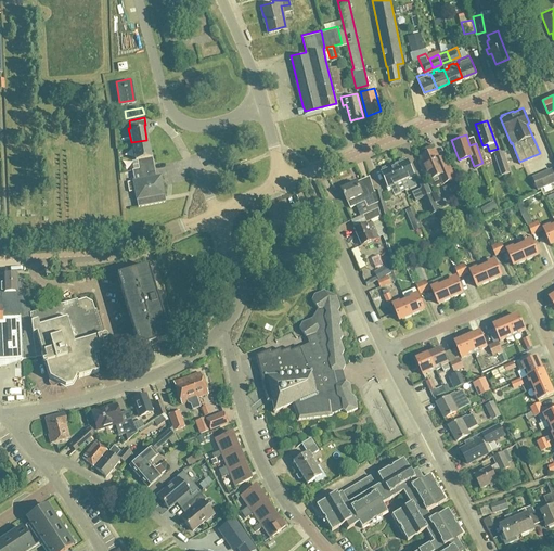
[(137,156),(138,164),(152,161),(151,154),(149,154),(146,140),(131,142),(133,157),(137,156)]
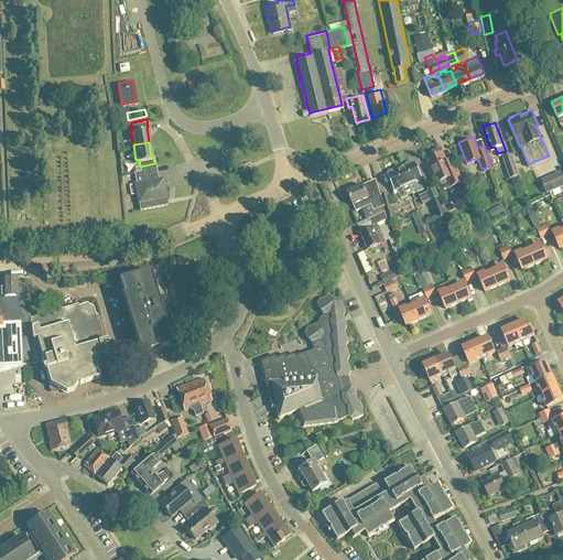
[(461,179),(456,167),(451,155),(445,159),(441,150),(426,157),(436,179),(445,175),(450,184),(461,179)]
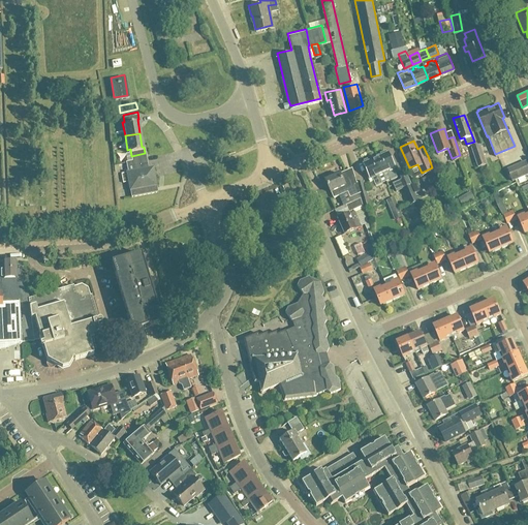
[(486,161),(479,141),(470,144),(477,164),(486,161)]
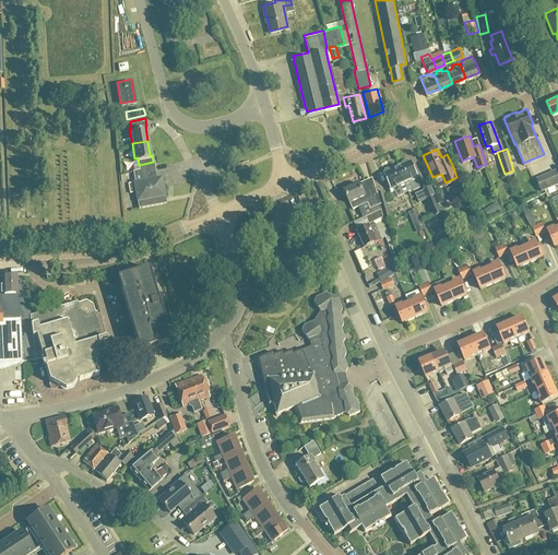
[(395,164),(407,188),(411,187),(412,188),(418,185),(414,176),(417,175),(416,173),(417,173),(415,167),(414,167),(410,157),(407,158),(406,156),(401,158),(402,162),(395,164)]
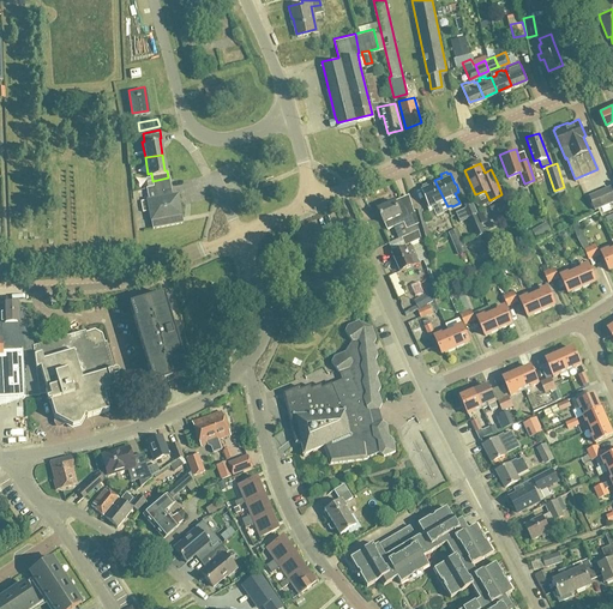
[(152,182),(146,184),(145,184),(148,196),(145,196),(145,197),(139,198),(142,207),(148,206),(151,224),(181,219),(176,191),(172,191),(168,178),(152,181),(152,182)]
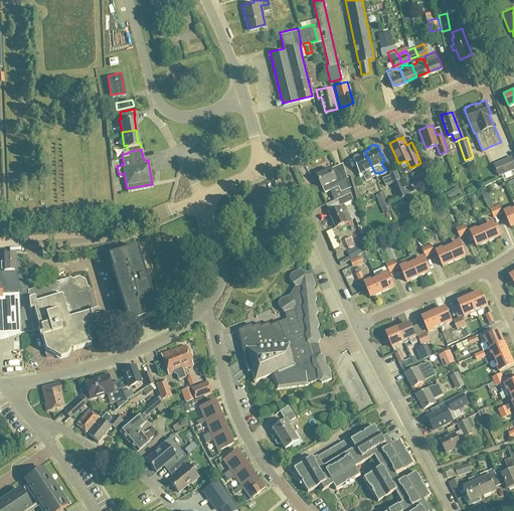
[(375,173),(364,151),(359,153),(359,151),(353,153),(354,156),(353,156),(357,166),(355,166),(357,170),(358,170),(359,171),(361,171),(365,179),(371,176),(371,175),(375,173)]
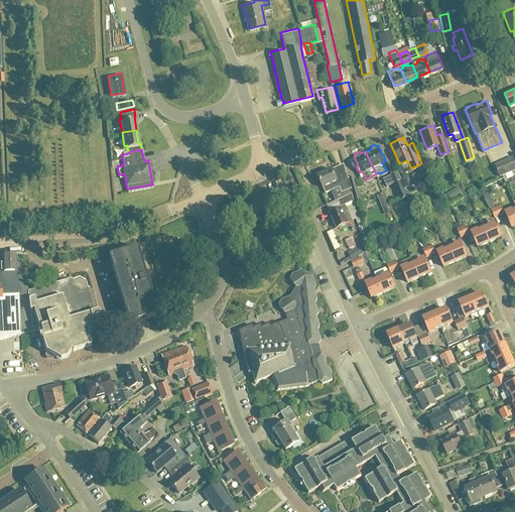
[(494,162),(499,173),(514,166),(514,162),(512,154),(494,162)]
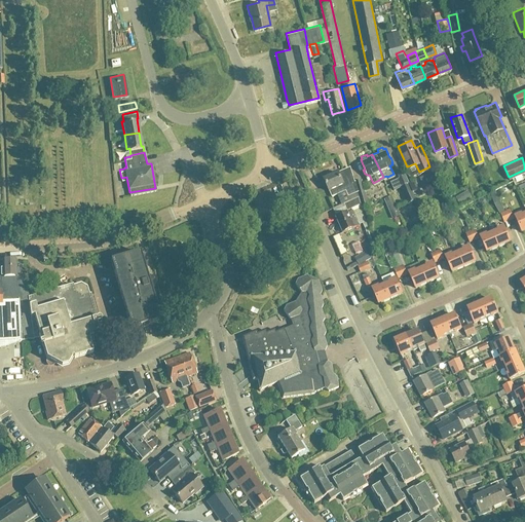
[(329,189),(331,193),(344,187),(349,197),(358,194),(357,190),(353,179),(348,164),(323,177),(328,189),(329,189)]
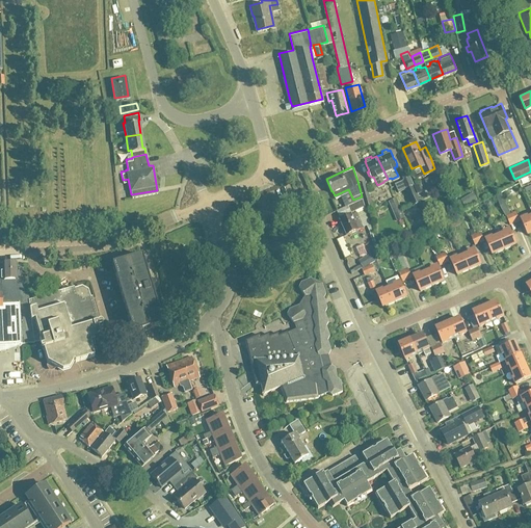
[(405,185),(413,182),(407,169),(401,173),(403,176),(402,177),(402,178),(405,185)]
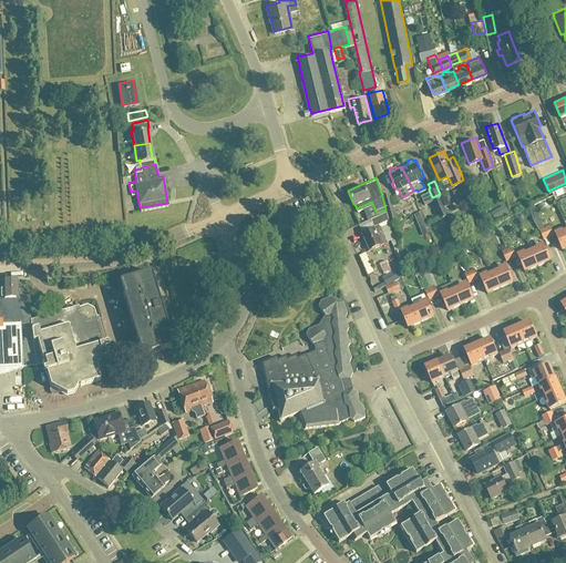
[(458,198),(461,197),(460,194),(471,190),(469,184),(467,183),(452,190),(456,200),(458,198)]
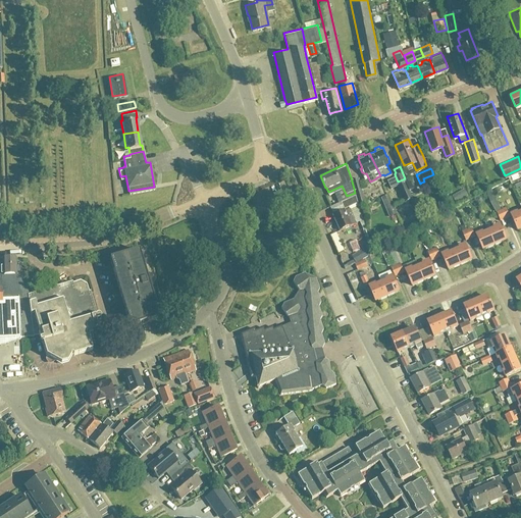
[(355,193),(357,200),(358,203),(364,201),(358,175),(351,177),(354,189),(355,193)]
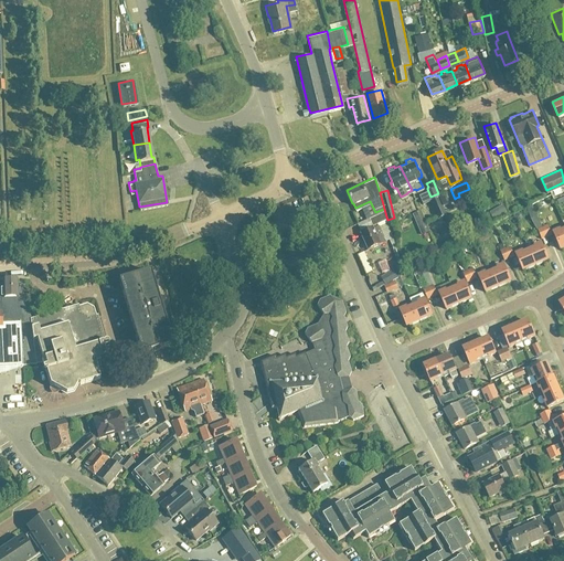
[(446,212),(446,211),(443,202),(438,193),(431,197),(429,198),(437,217),(446,212)]
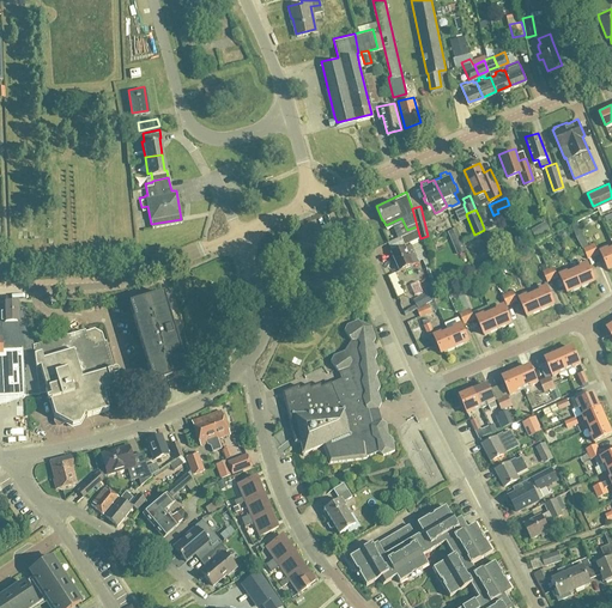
[(456,224),(447,229),(456,250),(466,247),(456,224)]
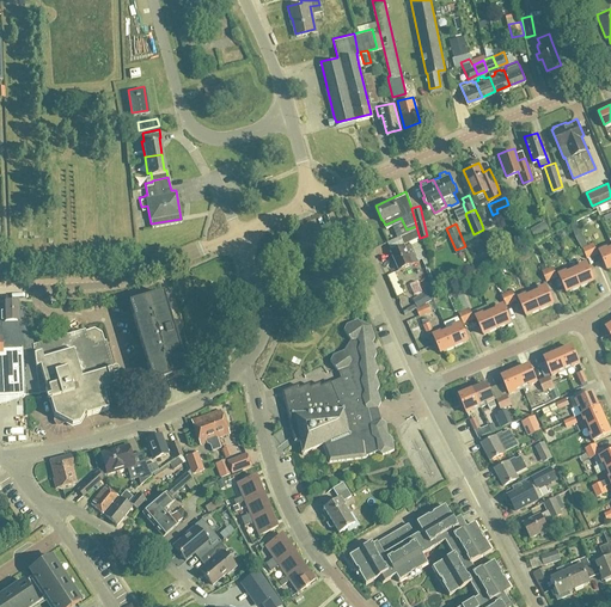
[(408,238),(419,234),(416,226),(407,230),(399,233),(403,240),(408,238)]
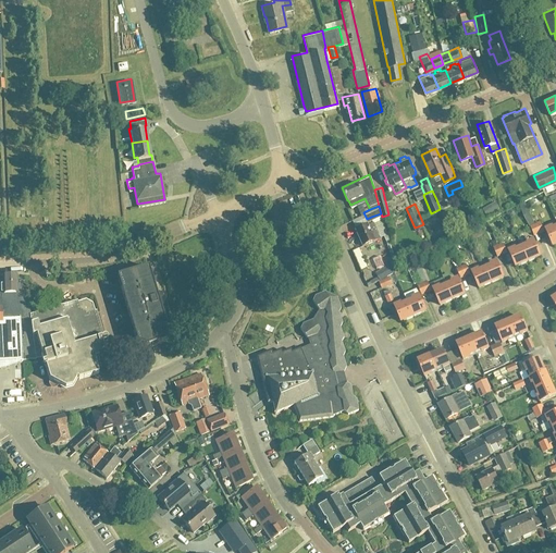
[(539,218),(534,220),(539,231),(544,229),(539,218)]
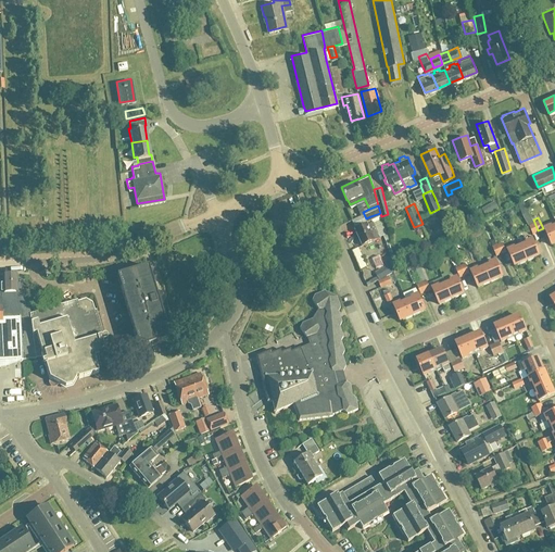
[(366,222),(354,227),(362,243),(374,238),(374,237),(379,235),(373,220),(366,222)]
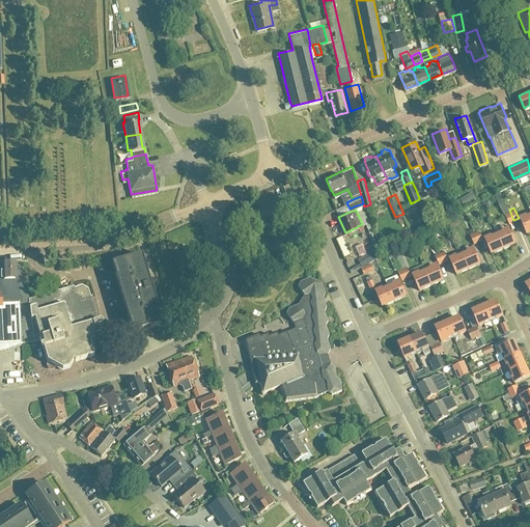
[(508,222),(513,220),(509,210),(504,212),(508,222)]
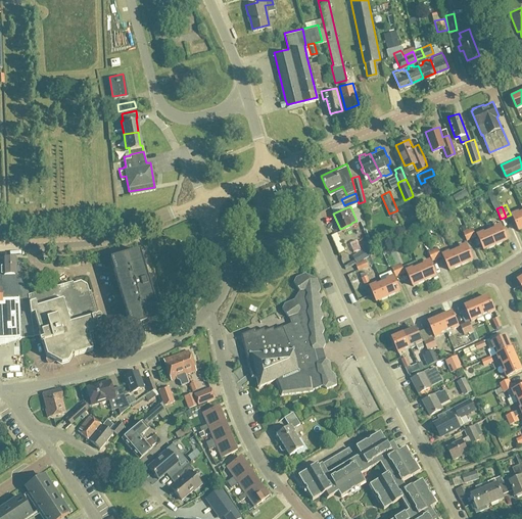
[(518,227),(521,225),(521,209),(518,211),(517,209),(517,210),(516,207),(511,209),(512,213),(518,227)]
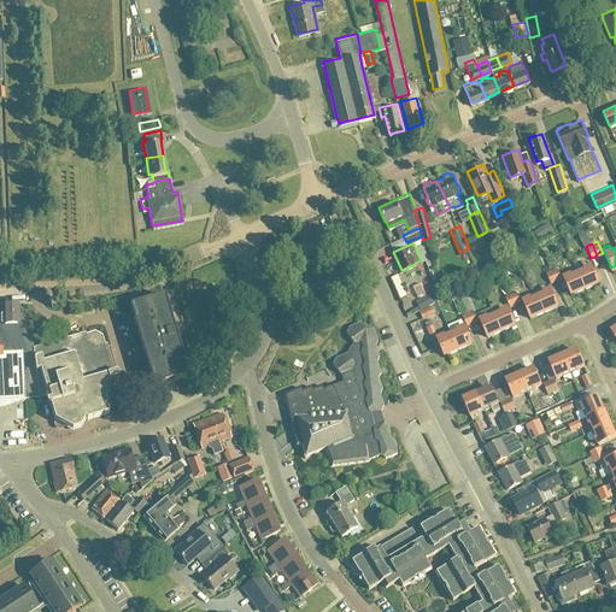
[(584,268),(578,271),(584,286),(597,280),(590,263),(584,266),(584,268)]
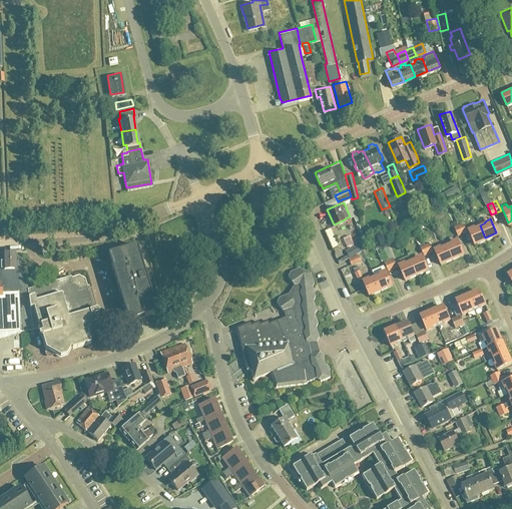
[(462,220),(457,222),(462,232),(467,229),(462,220)]
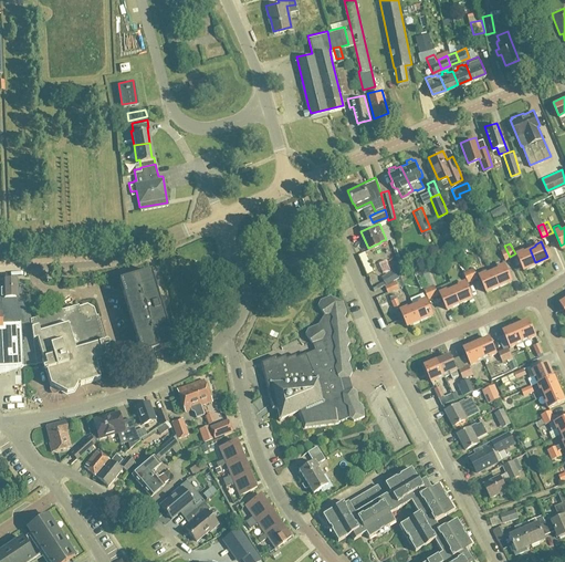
[(510,257),(504,246),(500,248),(504,259),(510,257)]
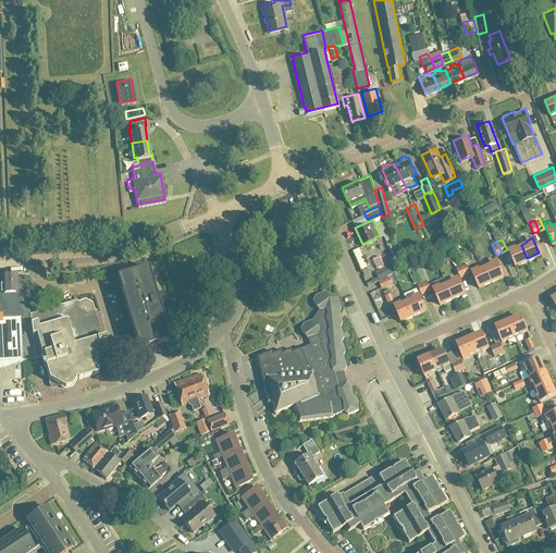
[(527,258),(521,245),(515,247),(514,245),(507,248),(515,263),(527,258)]
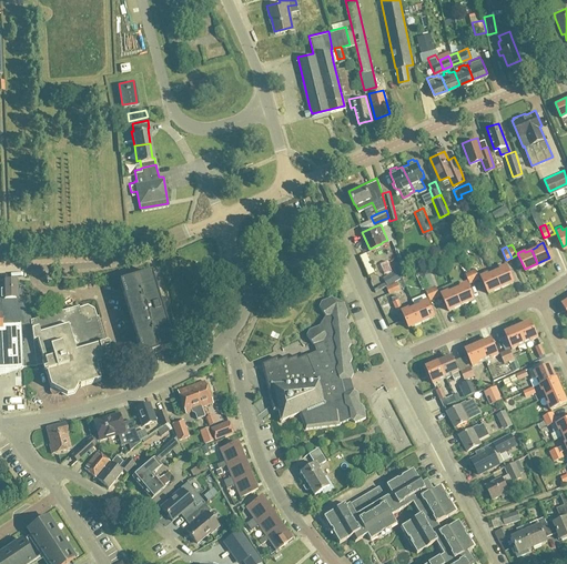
[(368,252),(365,254),(372,272),(376,270),(368,252)]
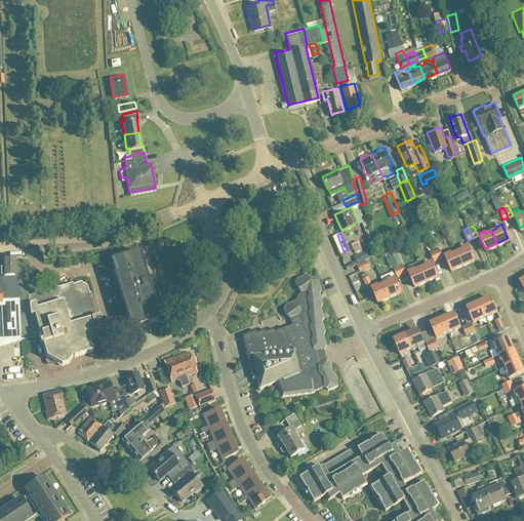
[(461,248),(456,250),(461,263),(474,257),(468,243),(461,246),(461,248)]
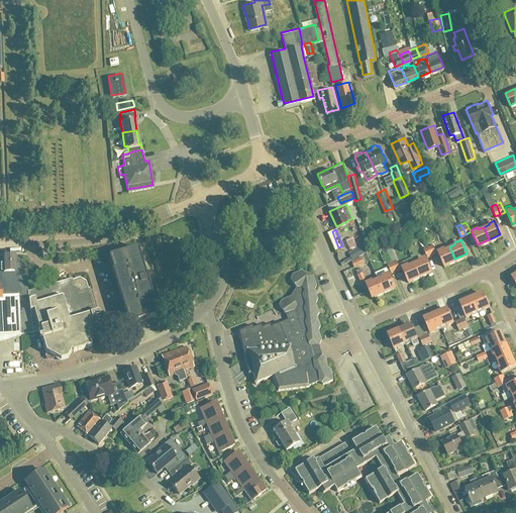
[(347,250),(351,257),(368,247),(366,240),(347,250)]
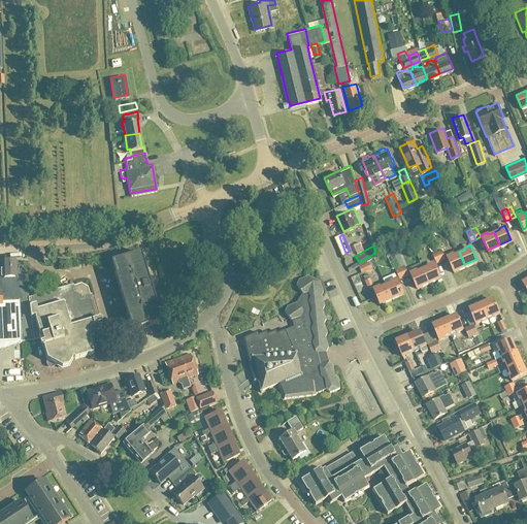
[(440,247),(436,250),(440,259),(445,256),(440,247)]
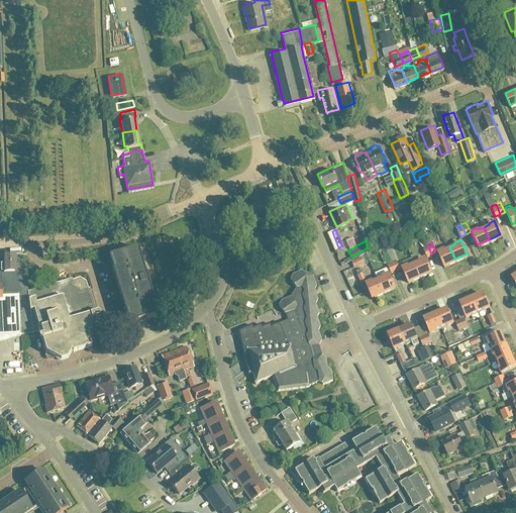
[(149,314),(158,312),(156,307),(136,244),(108,253),(128,321),(139,317),(144,316),(149,314)]
